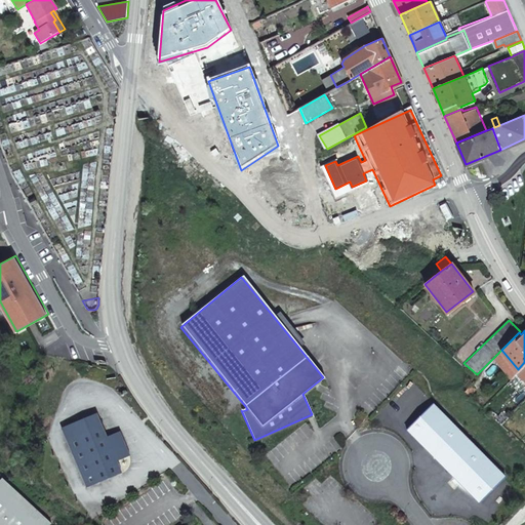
[(513,374),(518,369),(501,350),(496,355),(513,374)]
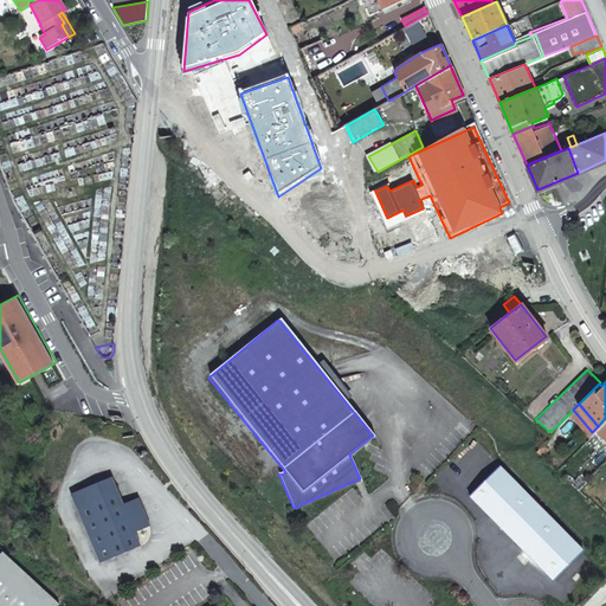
[(543,439),(535,446),(539,450),(547,443),(543,439)]
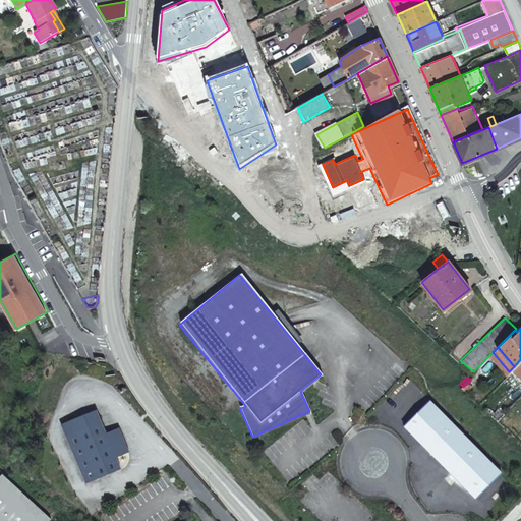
[(432,397),(406,423),(477,496),(503,469),(432,397)]
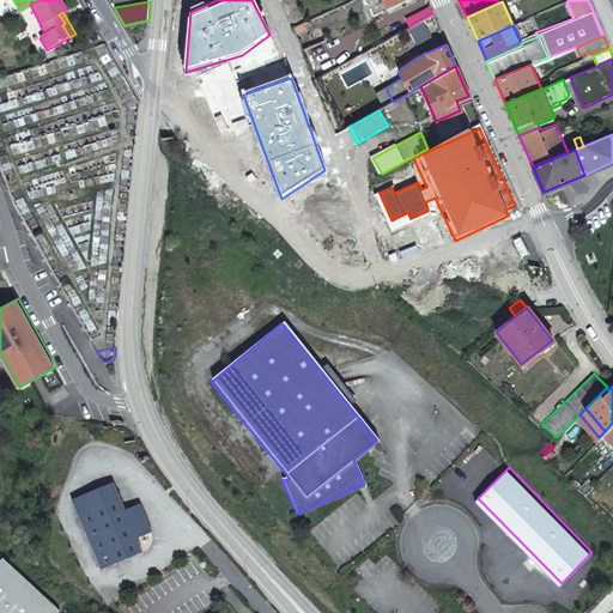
[(584,475),(576,484),(583,491),(592,483),(584,475)]
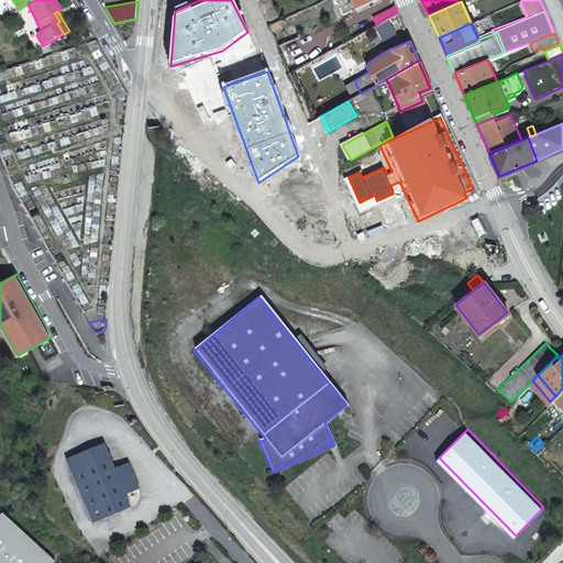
[(133,478),(135,474),(130,461),(116,467),(105,441),(79,452),(92,484),(107,516),(132,505),(127,493),(138,488),(133,478)]
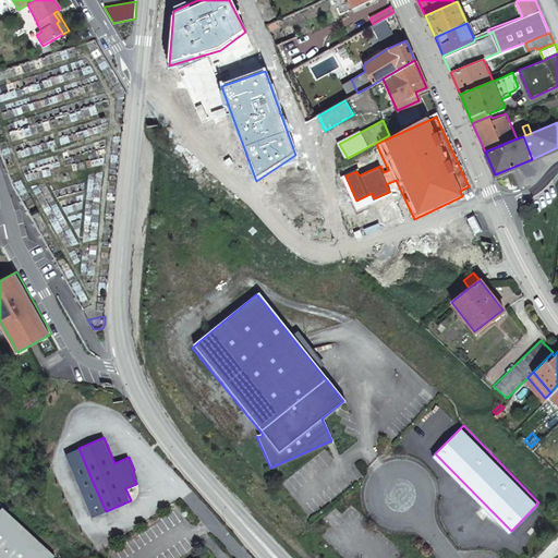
[(50,557),(55,554),(2,507),(0,509),(0,557),(50,557)]
